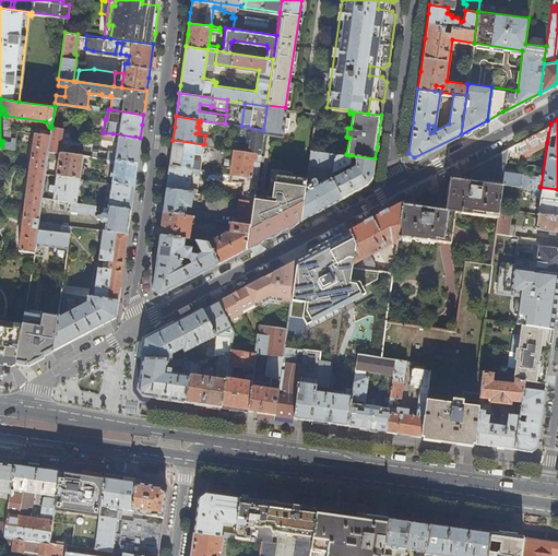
[(323,122),(315,121),(315,127),(313,128),(312,133),(321,134),(323,122)]
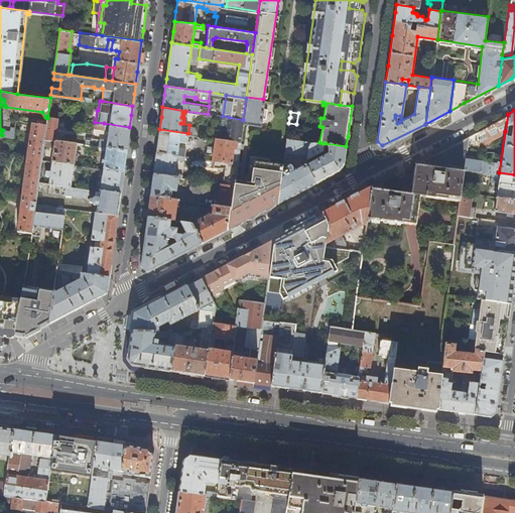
[(505,131),(508,114),(486,126),(476,131),(478,145),(505,131)]
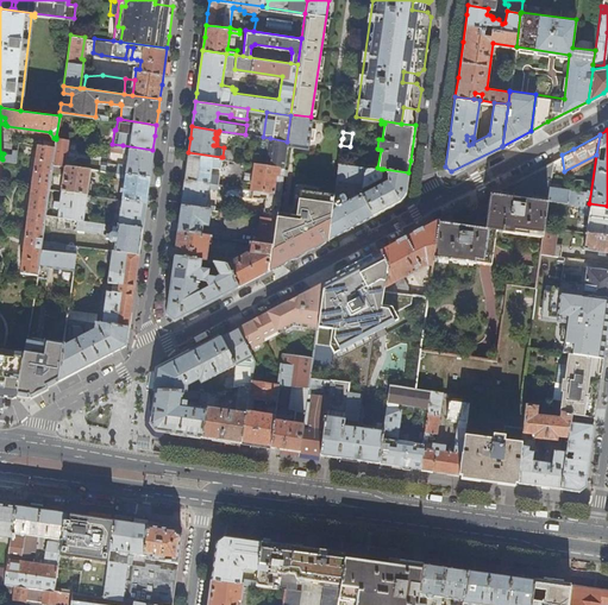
[(69,138),(56,137),(56,139),(55,145),(52,162),(66,164),(69,138)]
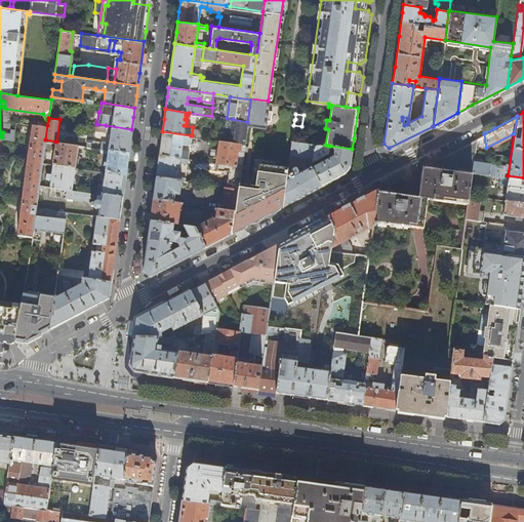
[(245,144),(247,122),(233,119),(230,142),(241,143),(245,144)]
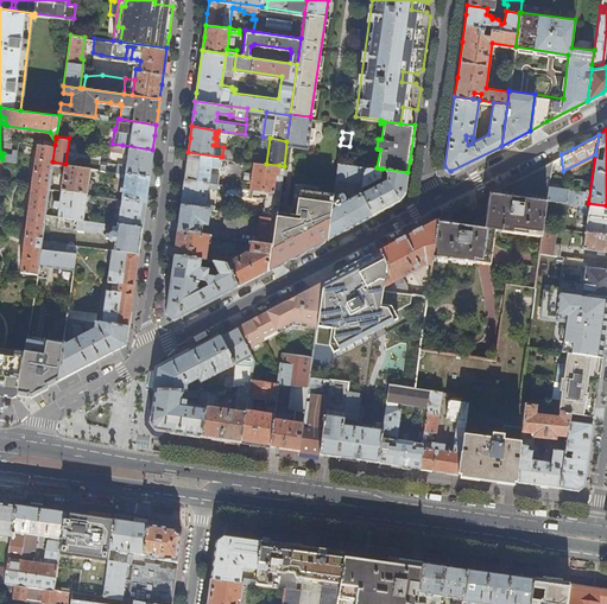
[(17,148),(16,160),(14,164),(21,165),(24,146),(37,148),(38,142),(18,140),(17,148)]
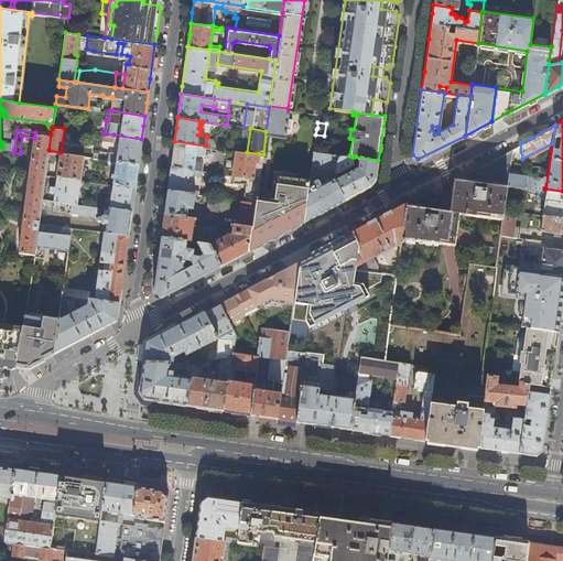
[(49,150),(51,135),(39,132),(35,132),(34,138),(19,250),(34,252),(35,245),(38,229),(39,220),(42,197),(49,150)]
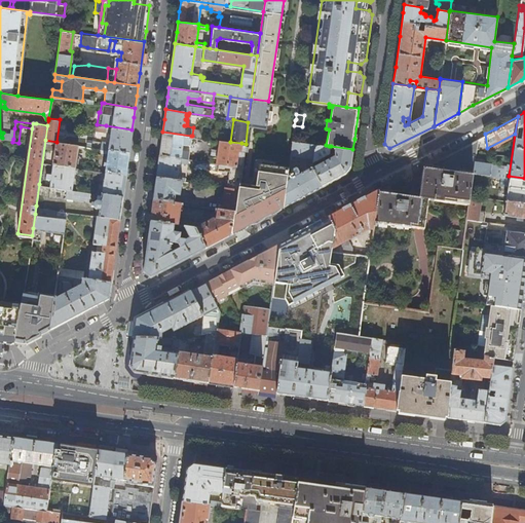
[(96,126),(78,123),(76,132),(95,134),(96,126)]
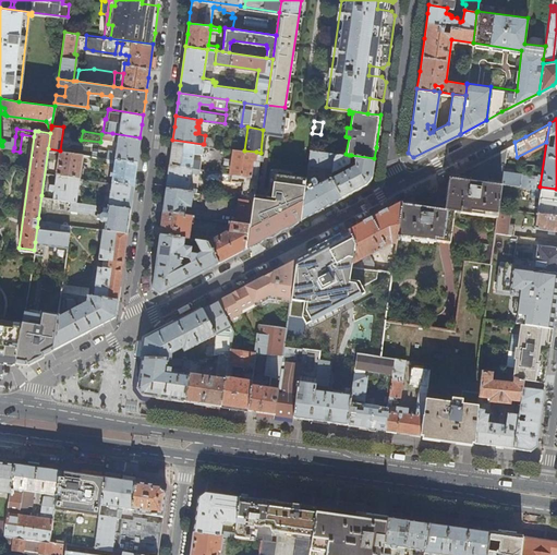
[(140,137),(112,133),(112,137),(118,139),(116,152),(112,153),(106,152),(106,157),(136,160),(138,146),(140,137)]
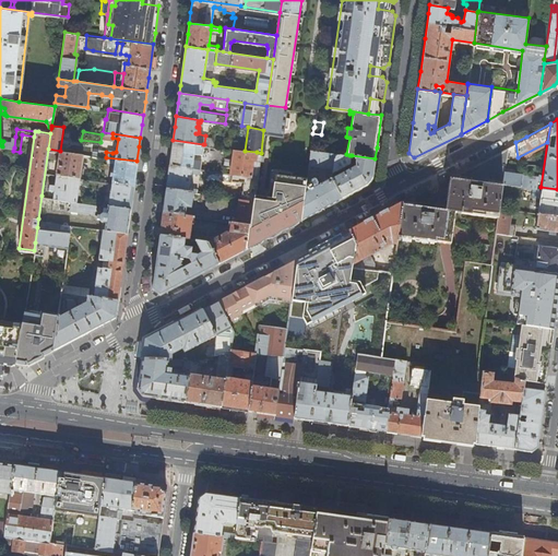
[(3,141),(2,146),(14,148),(15,137),(11,135),(10,140),(3,139),(2,141),(3,141)]
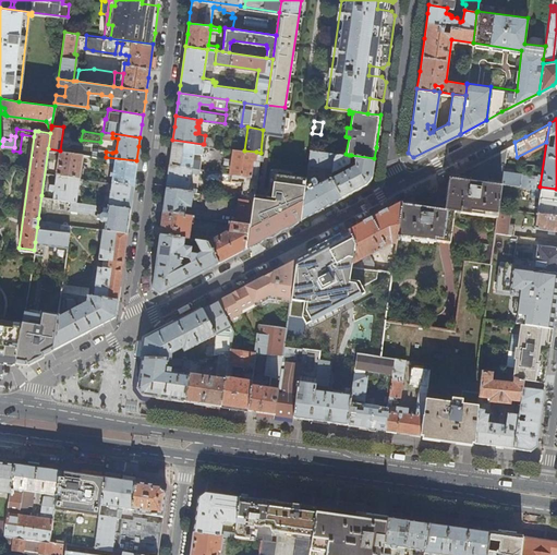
[(169,163),(198,167),(201,159),(192,158),(194,146),(202,147),(203,144),(172,140),(171,151),(169,163)]
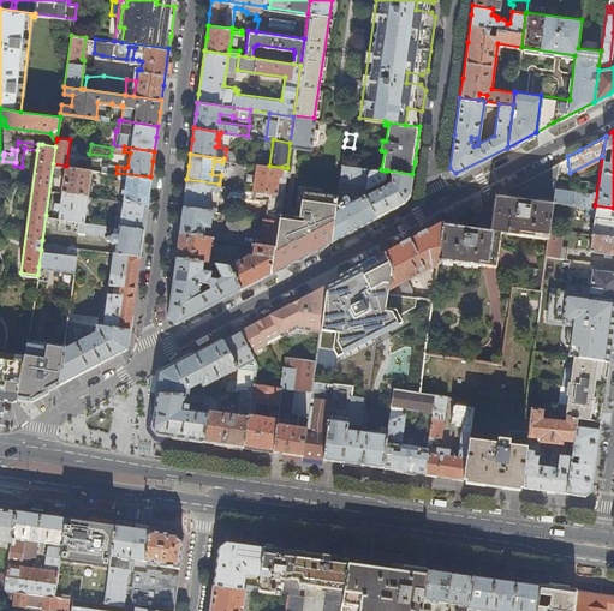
[(495,193),(553,201),(554,186),(558,161),(550,165),(495,193)]
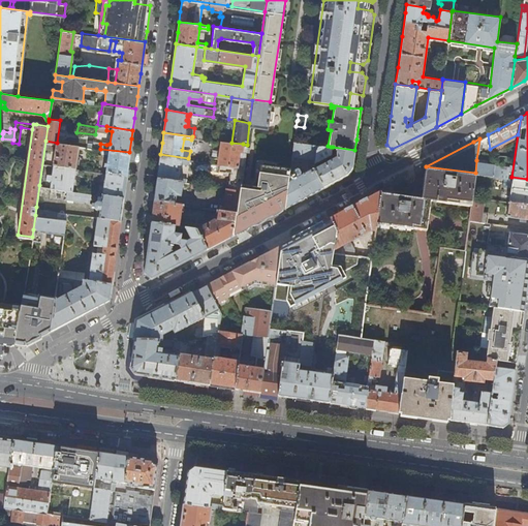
[(243,148),(243,144),(231,143),(221,141),(218,162),(219,163),(238,165),(240,151),(243,148)]
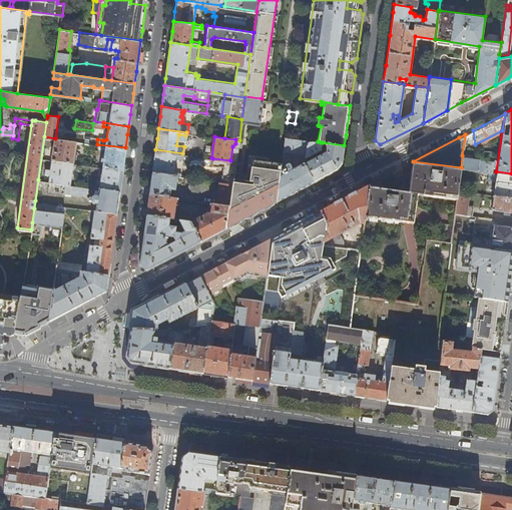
[(308,140),(286,137),(284,147),(306,151),(308,140)]
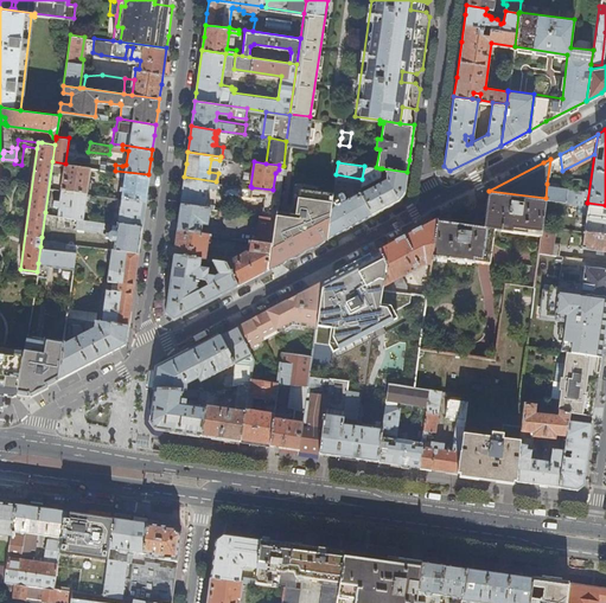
[(90,167),(65,164),(62,188),(87,192),(90,167)]
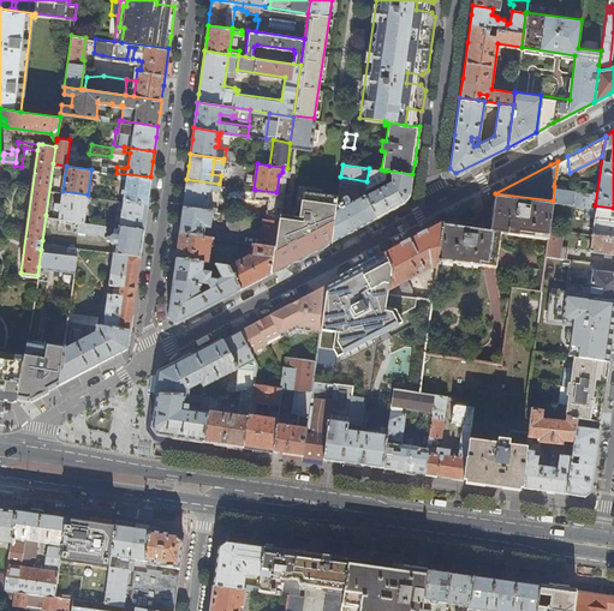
[(385,171),(381,169),(369,168),(367,181),(365,187),(383,178),(385,171)]
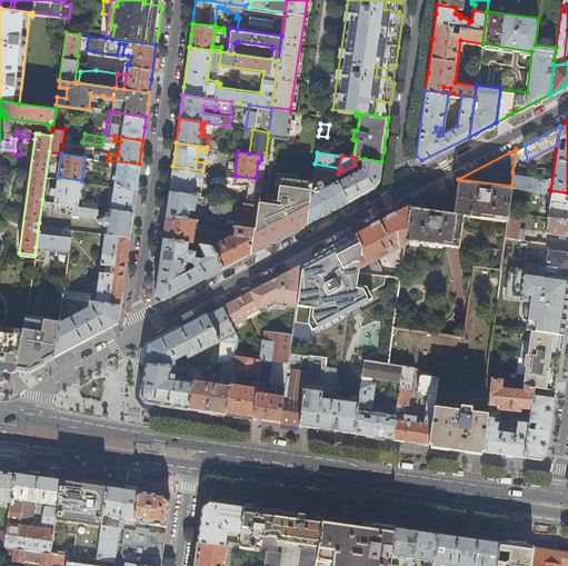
[(381,161),(358,158),(358,160),(359,161),(361,162),(361,168),(338,180),(348,200),(361,194),(374,187),(379,180),(381,161)]
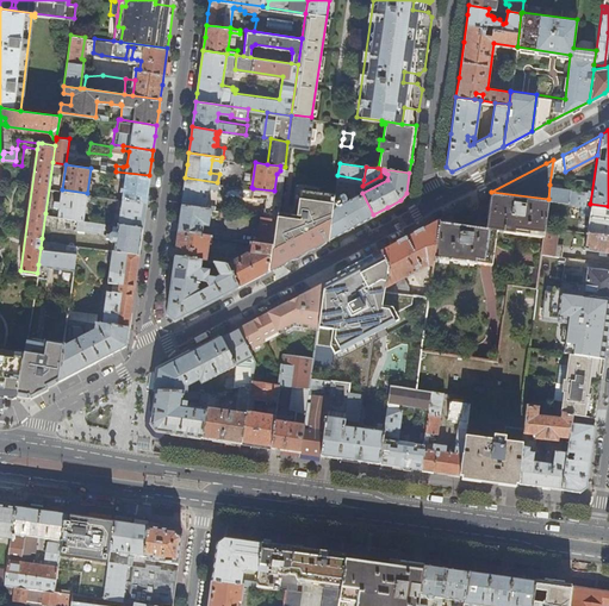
[(116,172),(116,175),(125,176),(124,187),(120,187),(120,189),(123,191),(122,198),(145,201),(148,188),(149,175),(116,172)]
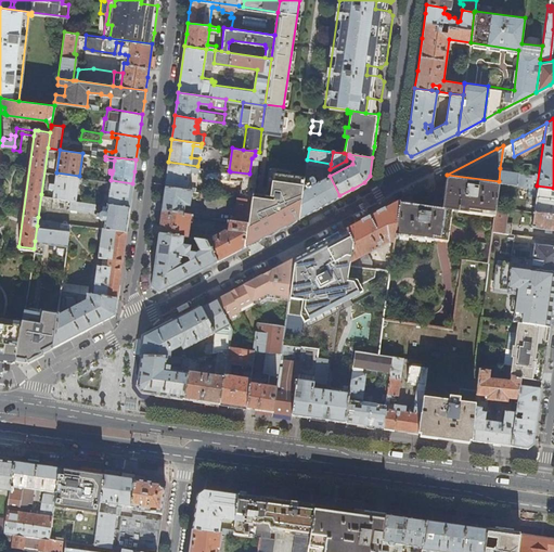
[(166,172),(165,185),(195,190),(195,187),(188,184),(190,169),(197,170),(197,166),(168,162),(166,172)]
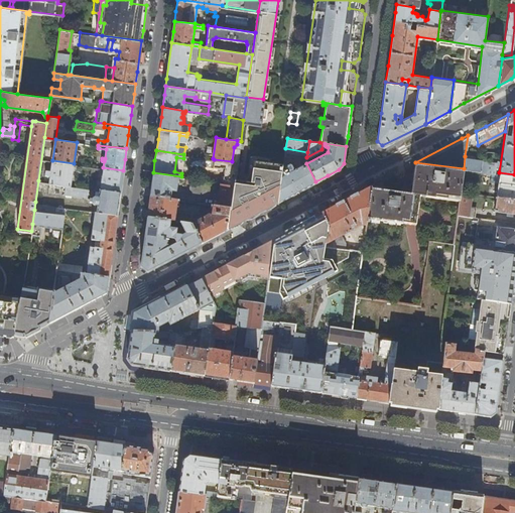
[(481,159),(465,156),(464,168),(480,170),(481,159)]
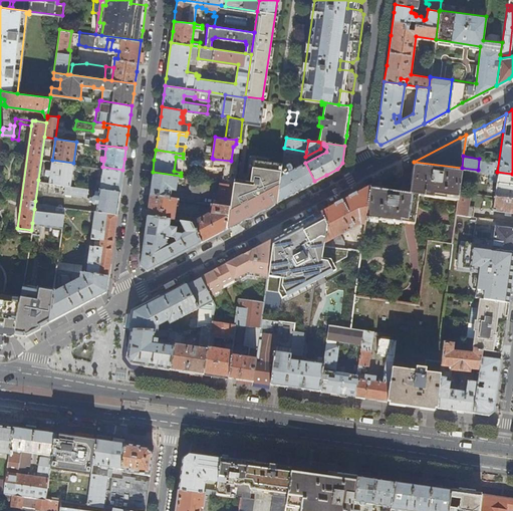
[(234,178),(236,162),(231,161),(213,159),(213,165),(220,166),(220,165),(224,166),(222,179),(218,179),(218,182),(221,182),(233,184),(234,178)]
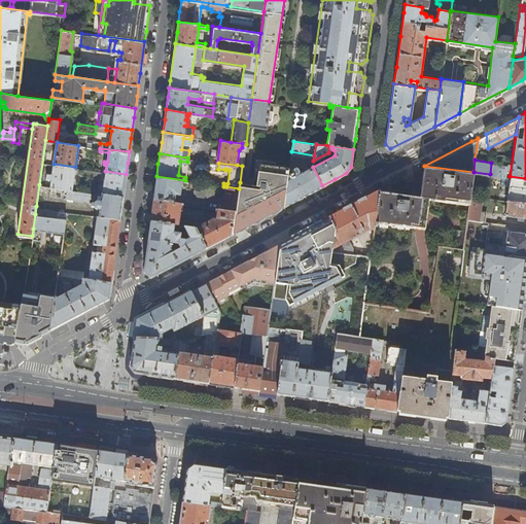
[(506,165),(491,163),(490,174),(505,176),(506,165)]
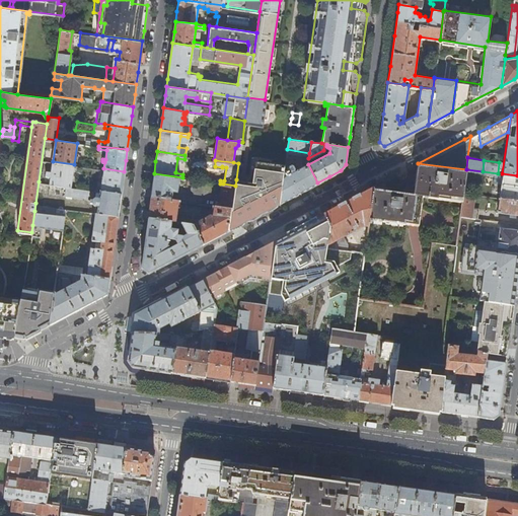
[(74,164),(53,161),(51,170),(46,169),(46,174),(51,175),(50,182),(71,187),(74,164)]
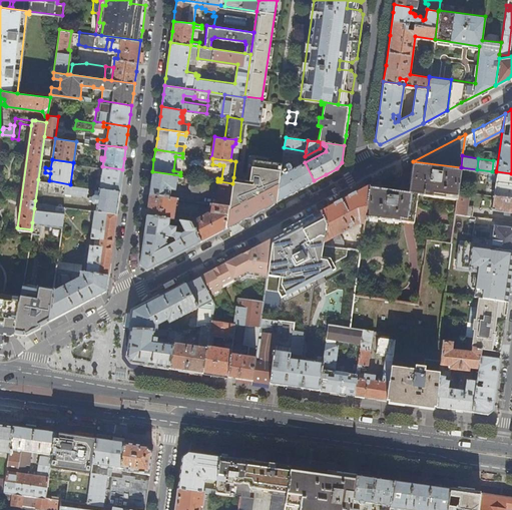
[(229,205),(226,226),(251,213),(277,200),(280,175),(282,163),(253,159),(250,180),(233,177),(232,183),(229,205)]
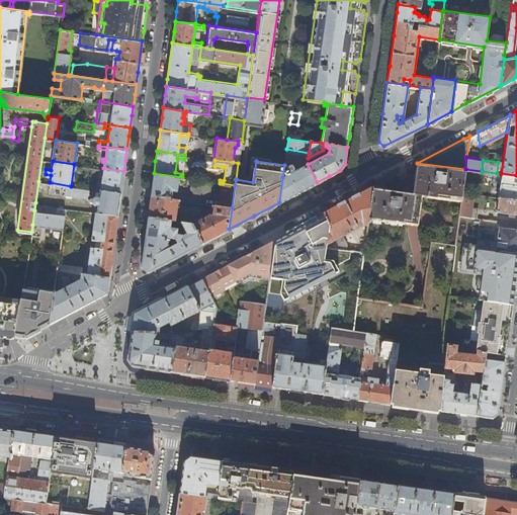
[(297,192),(317,182),(308,164),(308,163),(305,164),(306,165),(294,172),(294,168),(292,164),(290,164),(286,166),(286,168),(287,171),(285,172),(287,175),(282,177),(279,202),(297,192)]
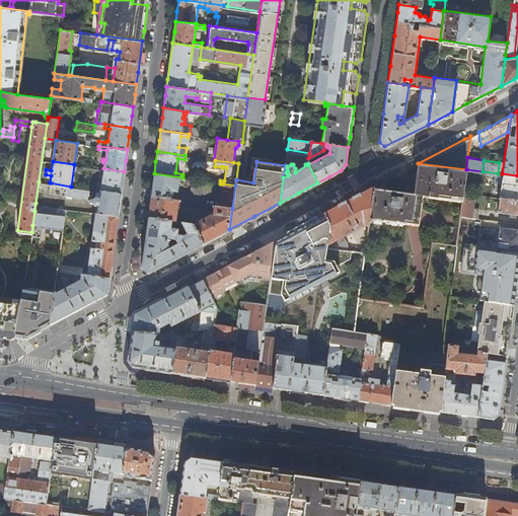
[(466,169),(418,163),(413,194),(422,196),(461,201),(463,192),(465,177),(466,169)]
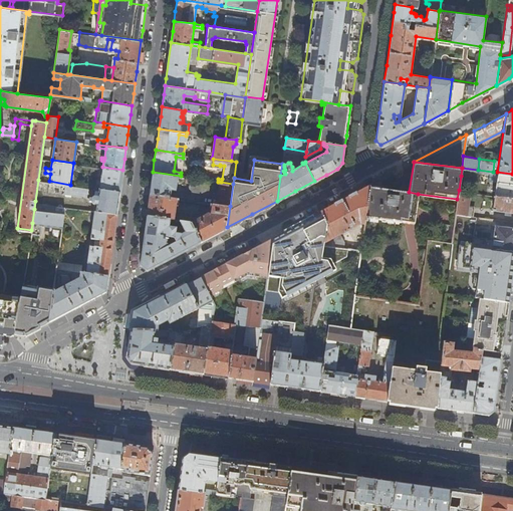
[(99,189),(119,191),(121,179),(122,170),(102,167),(100,185),(92,185),(92,188),(99,189)]
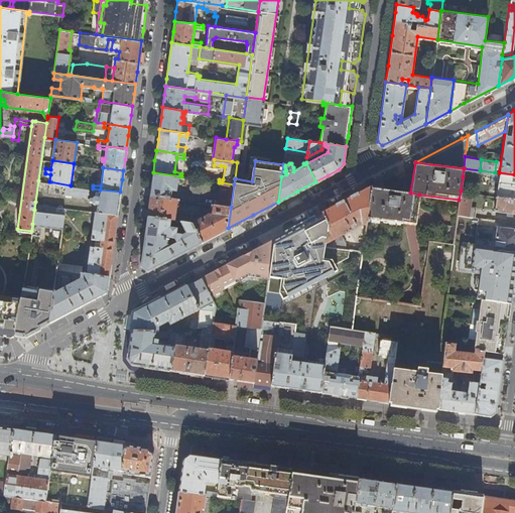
[(480,170),(464,168),(463,176),(479,178),(480,170)]
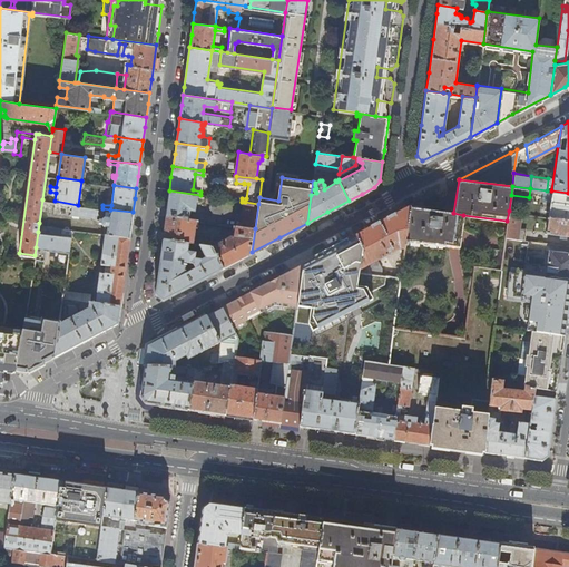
[(168,203),(166,214),(188,217),(190,209),(195,211),(197,198),(205,199),(211,201),(209,203),(208,204),(212,211),(231,214),(241,205),(242,202),(200,195),(169,191),(168,203)]
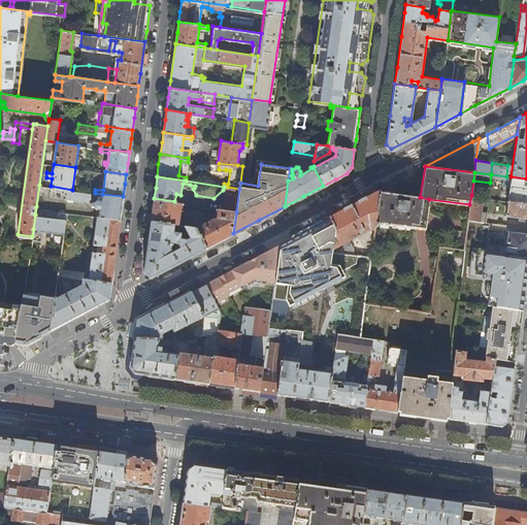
[(526,202),(526,188),(509,186),(507,200),(526,202)]
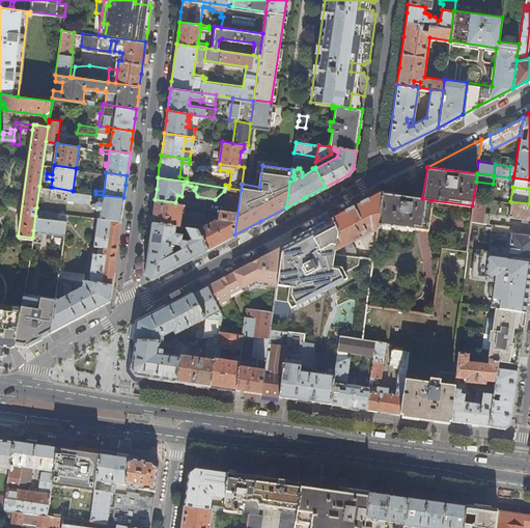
[(225,210),(238,213),(241,190),(228,188),(225,210)]
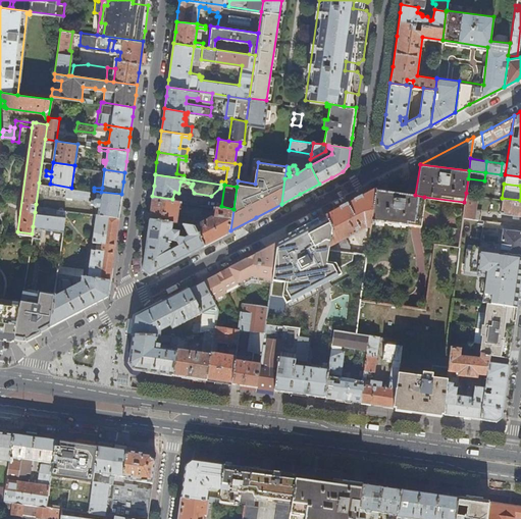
[(88,198),(90,190),(73,188),(72,196),(88,198)]
